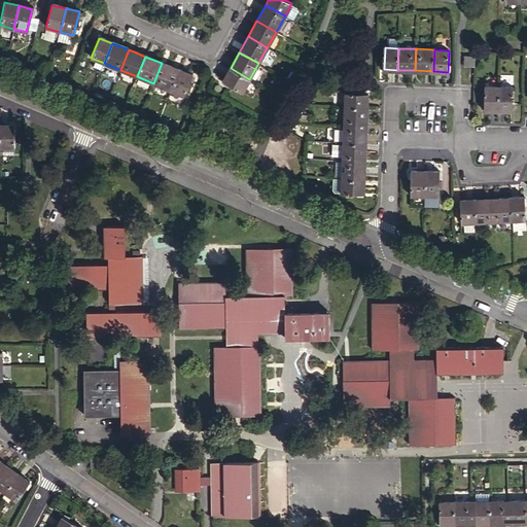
[(465,67),(475,67),(476,58),(465,58),(465,67)]
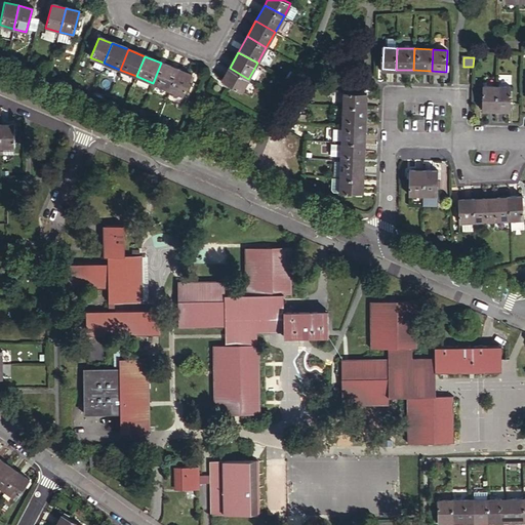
[(153,83),(169,89),(177,70),(161,63),(153,83)]
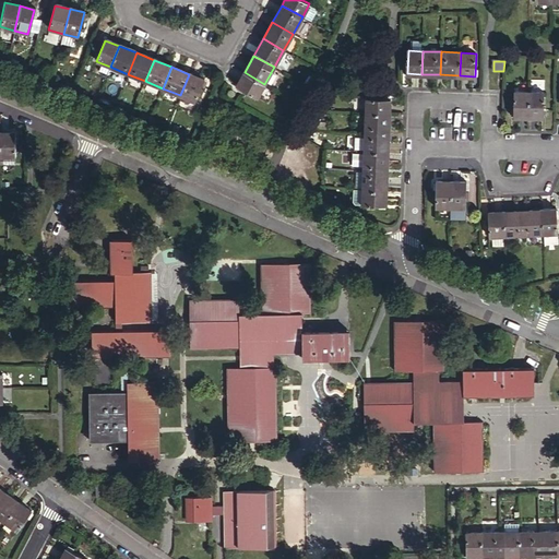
[(258,97),(264,84),(245,72),(237,85),(258,97)]
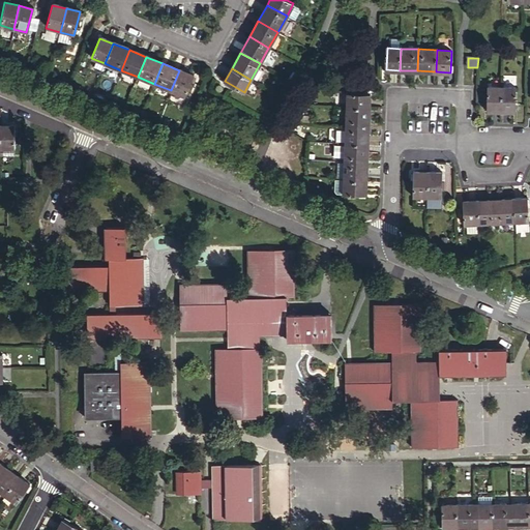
[(179,70),(171,90),(184,95),(193,76),(179,70)]
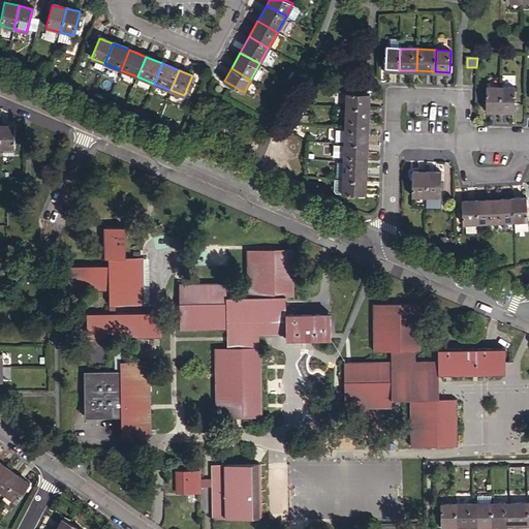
[(487,111),(501,112),(501,87),(487,87),(487,111)]
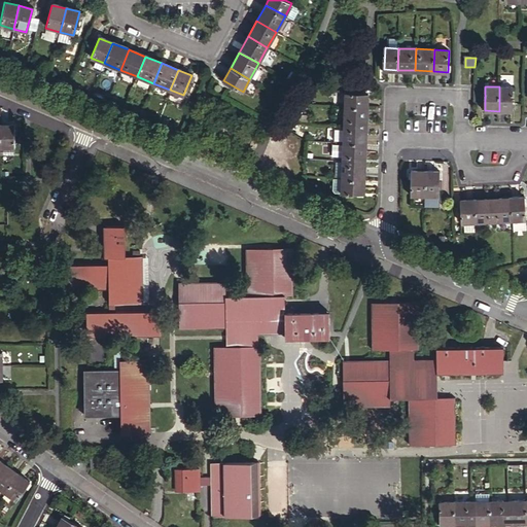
[(499,86),(499,111),(513,111),(514,88),(499,86)]
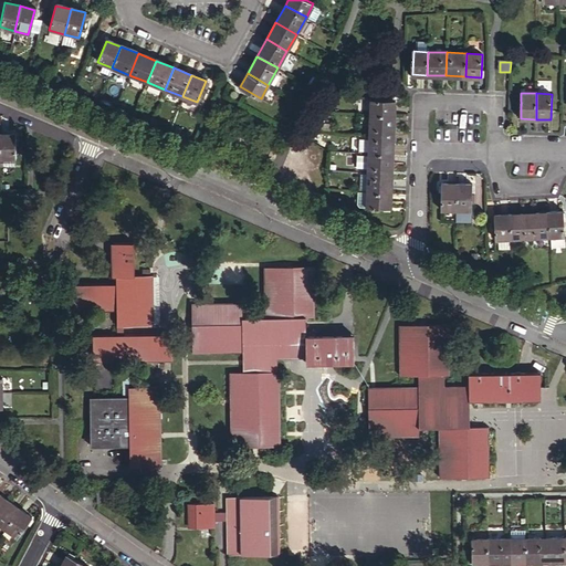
[(371,115),(395,116),(396,101),(371,100),(371,115)]
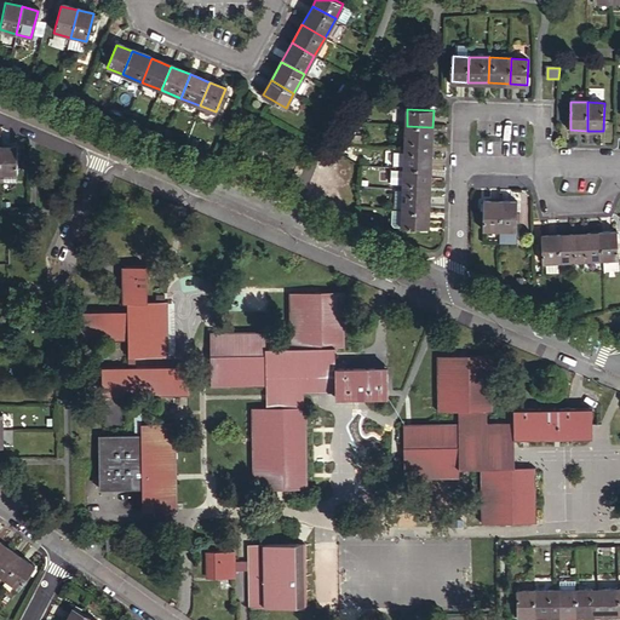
[(407,126),(406,147),(431,148),(432,127),(407,126)]
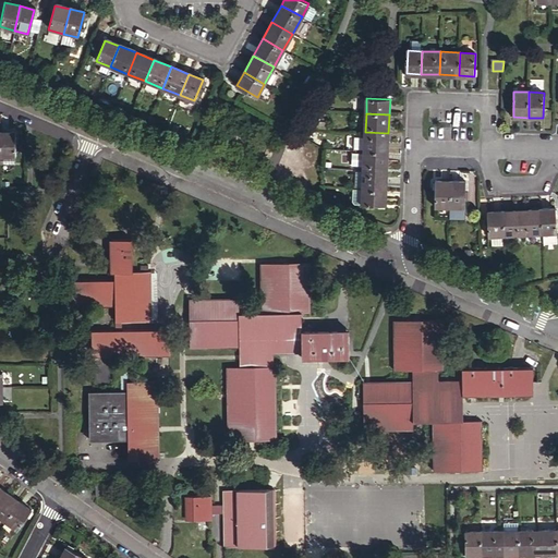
[(364,152),(388,153),(388,133),(365,132),(364,152)]
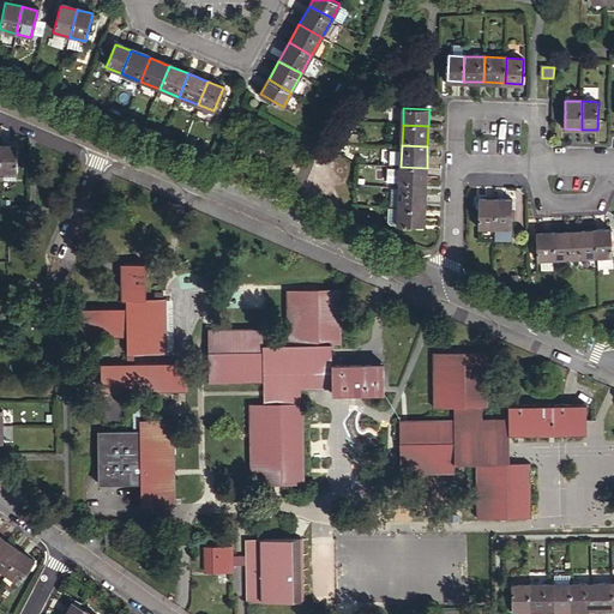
[(0,146),(0,172),(16,172),(16,146),(0,146)]
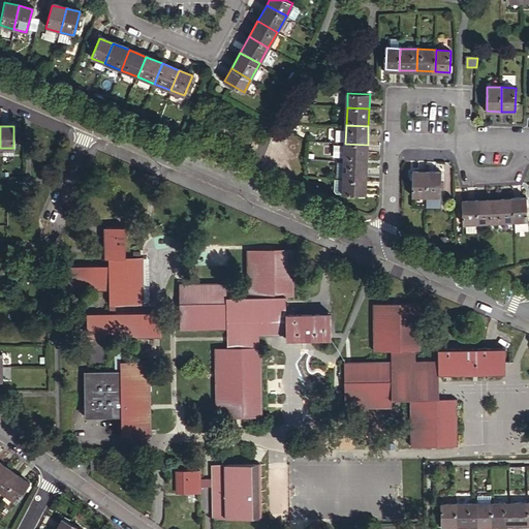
[(345,144),(345,161),(367,162),(368,145),(345,144)]
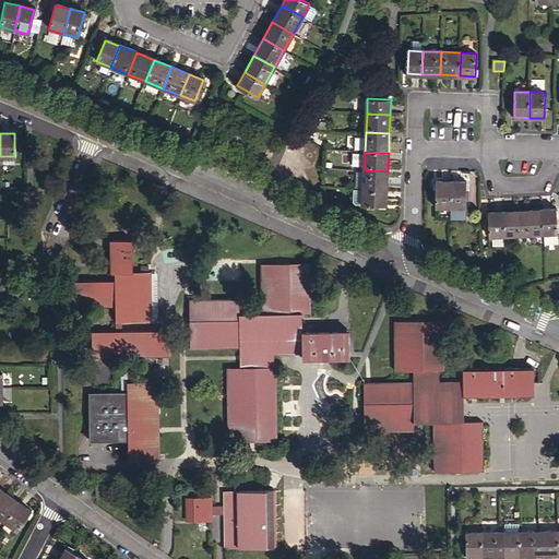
[(388,171),(365,170),(364,190),(387,191),(388,171)]
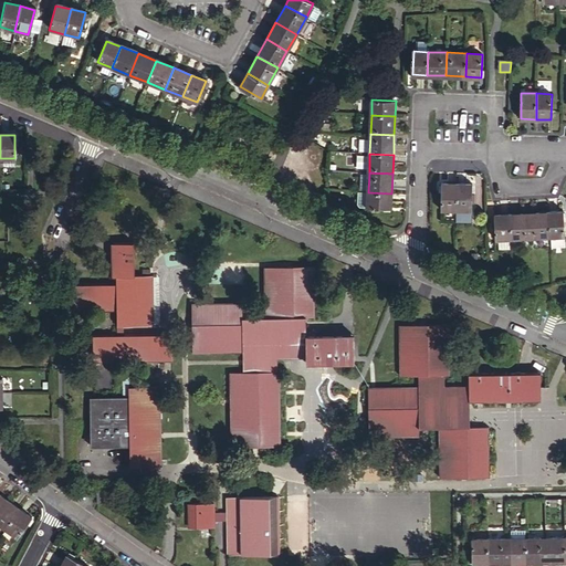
[(441,210),(457,210),(457,185),(442,185),(441,210)]
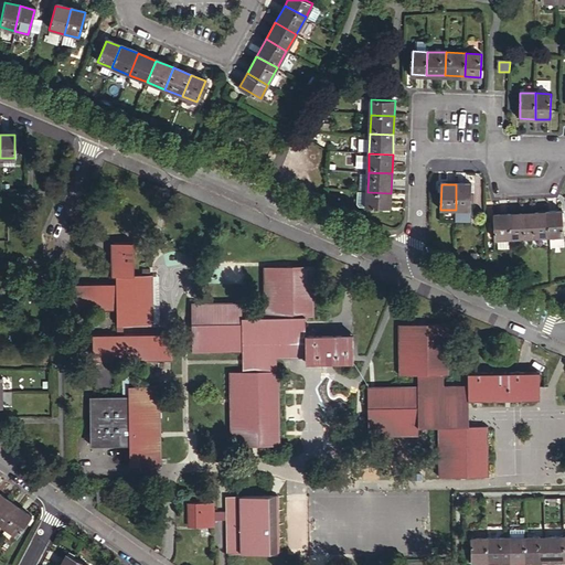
[(456,184),(456,210),(471,210),(471,184),(456,184)]
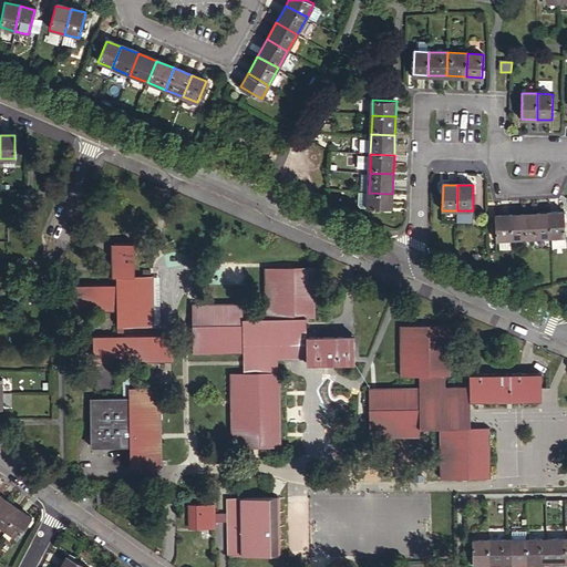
[(369,193),(359,192),(359,205),(361,207),(368,207),(369,193)]
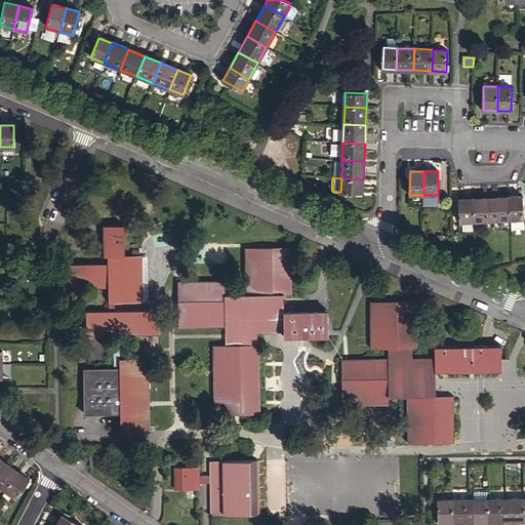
[(363,193),(363,179),(341,178),(340,192),(363,193)]
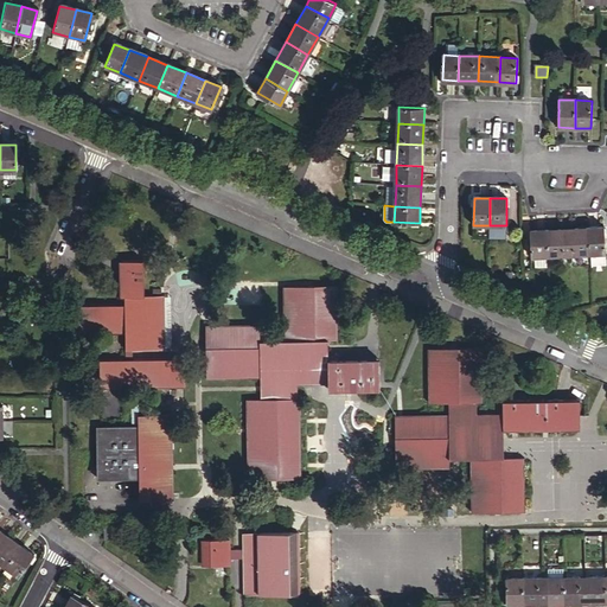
[(566,230),(567,255),(588,254),(587,229),(566,230)]
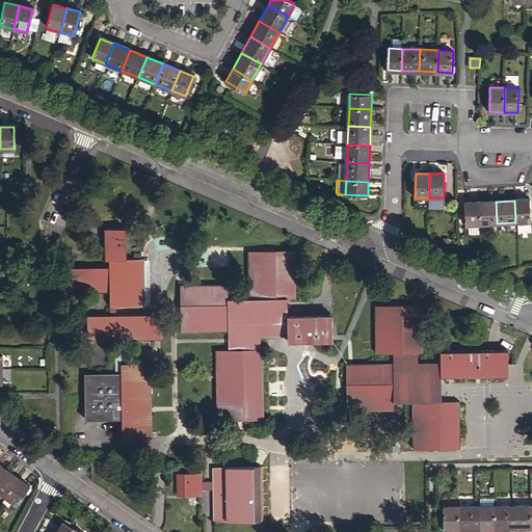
[(514,201),(515,222),(530,222),(529,201),(514,201)]
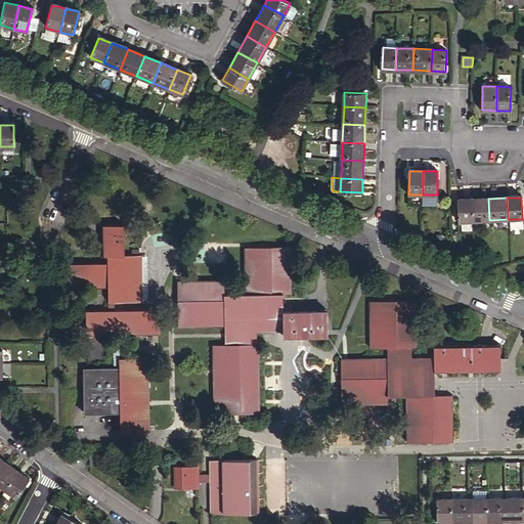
[(471,200),(472,221),(489,220),(488,199),(471,200)]
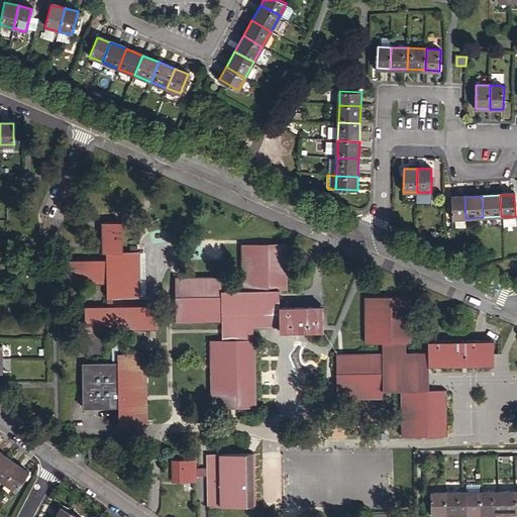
[(452,218),(466,218),(464,197),(451,197),(452,218)]
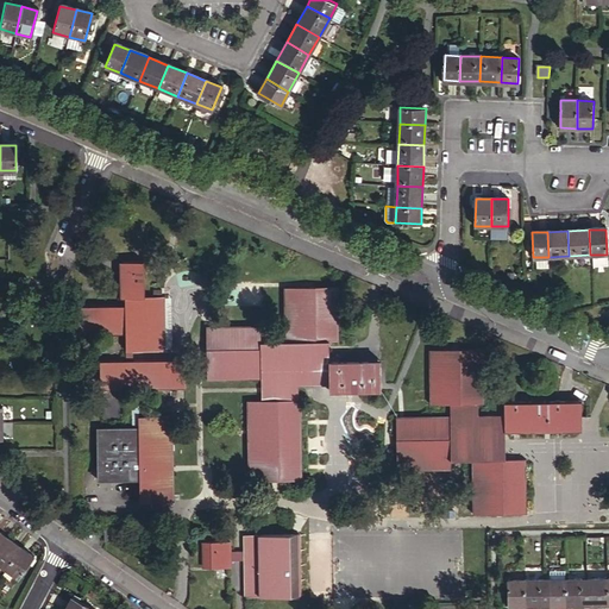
[(143,262),(120,262),(121,297),(124,297),(124,305),(77,306),(79,333),(125,333),(126,360),(99,362),(100,390),(131,390),(131,427),(95,427),(96,482),(139,481),(139,502),(174,501),(174,416),(140,416),(139,390),(186,389),(186,359),(133,360),(133,351),(167,350),(165,297),(144,297),(143,262)]
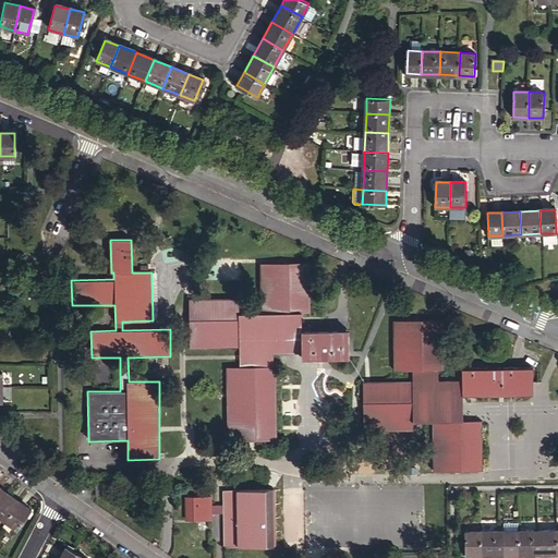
[(310,264),(259,265),(259,314),(238,314),(238,299),(189,299),(189,348),(265,347),(266,366),(252,366),(252,440),(275,439),(276,366),(273,366),(273,354),(301,353),(301,359),(349,359),(348,331),(301,331),(301,313),(310,313),(310,264)]
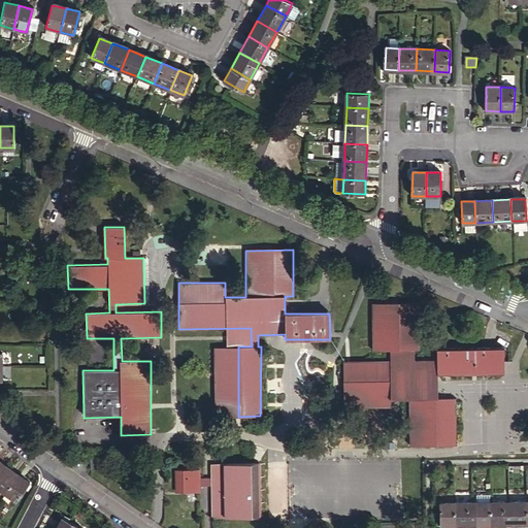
[(419,303),(371,304),(372,352),(389,351),(390,361),(341,362),(343,409),(391,408),(390,400),(408,399),(409,447),(456,444),(454,385),(437,385),(437,375),(504,372),(503,348),(436,350),(437,359),(415,360),(415,350),(420,350),(419,303)]
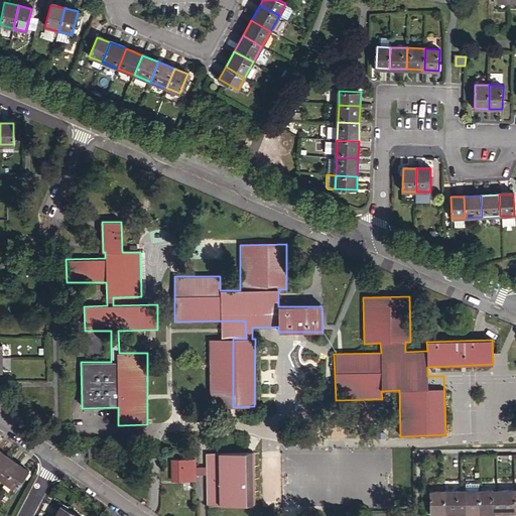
[(255,505),(253,454),(206,455),(208,507),(255,505)]
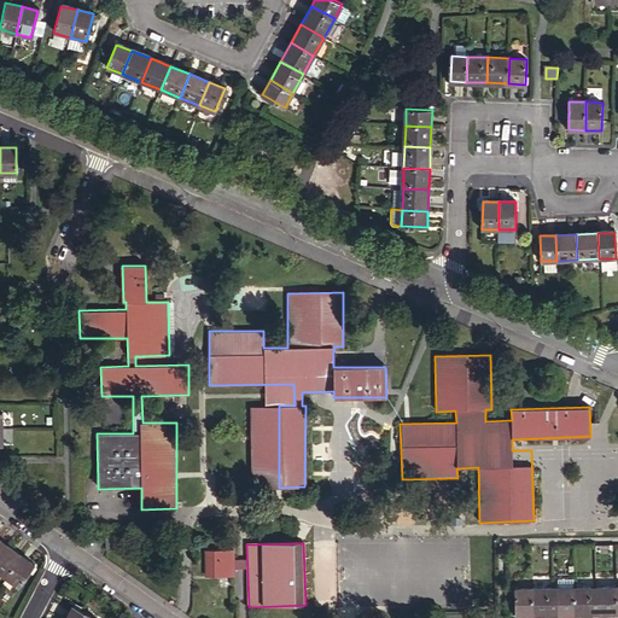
[(22,557),(5,544),(0,549),(0,572),(7,577),(22,557)]
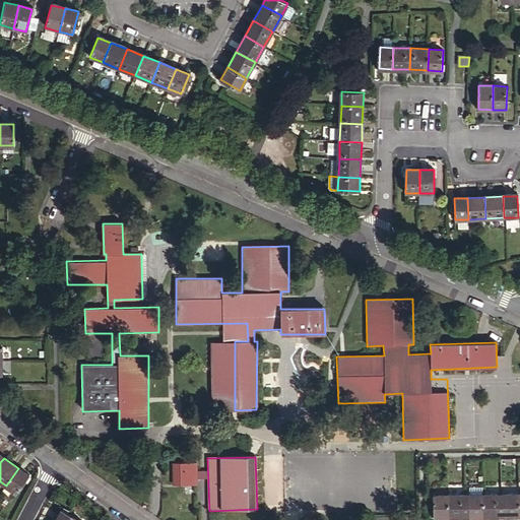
[(195,463),(174,464),(175,485),(196,485),(195,463)]
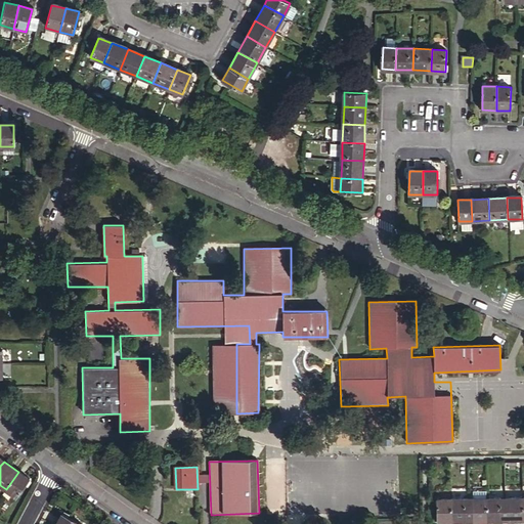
[(18,472),(6,489),(16,497),(29,479),(18,472)]
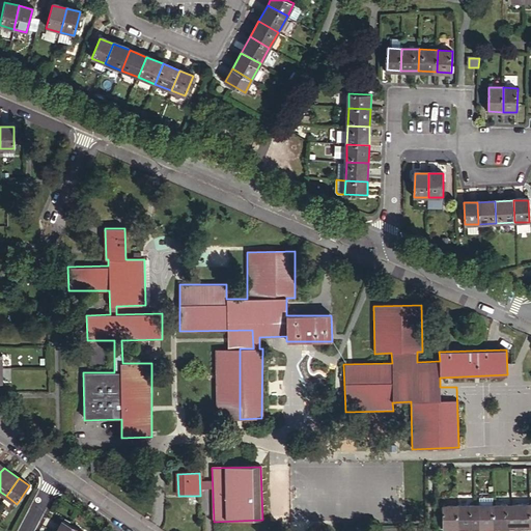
[(511,528),(529,528),(529,505),(511,506),(511,528)]
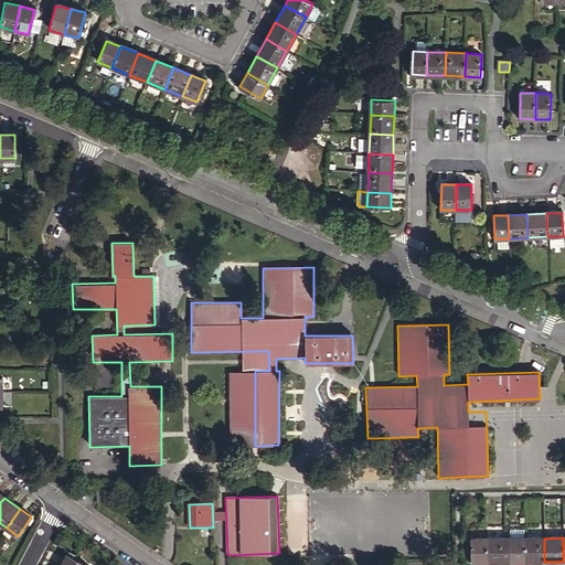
[(471,563),(486,563),(486,539),(471,539),(471,563)]
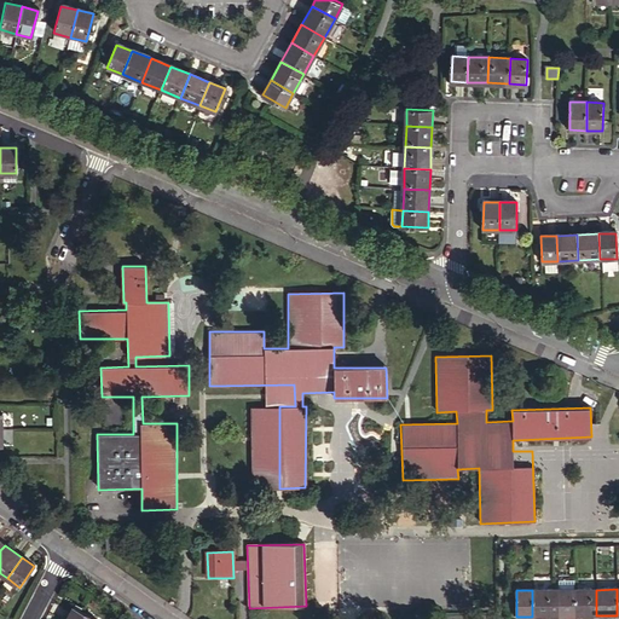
[(532,590),(532,617),(554,617),(553,590),(532,590)]
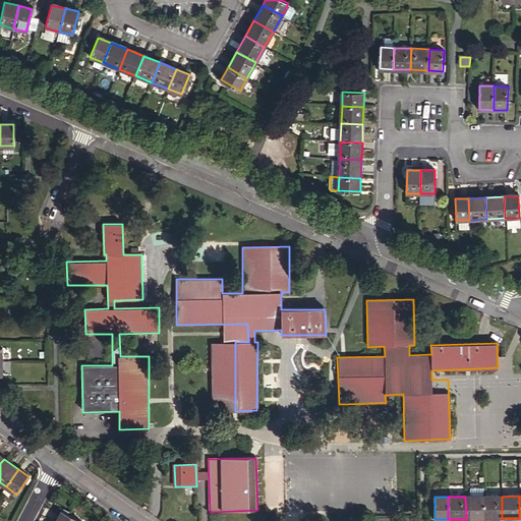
[(466,519),(484,518),(483,497),(465,497),(466,519)]
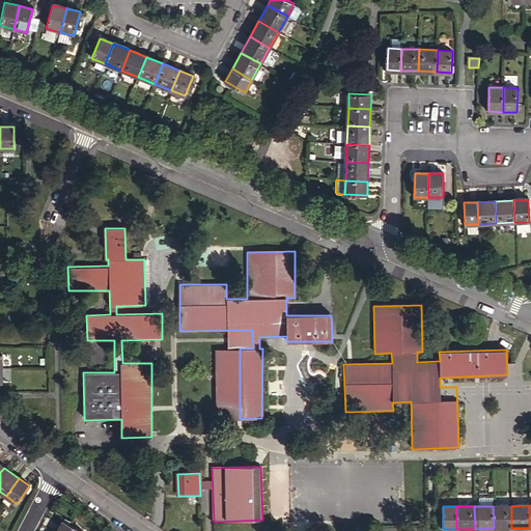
[(493,506),(494,528),(511,528),(511,506),(493,506)]
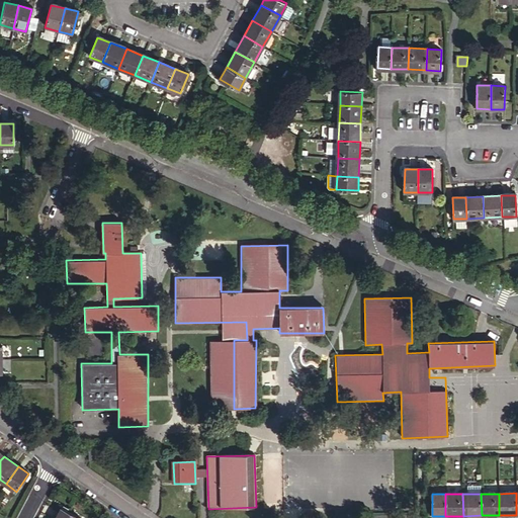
[(62,508),(56,517),(80,517),(62,508)]
